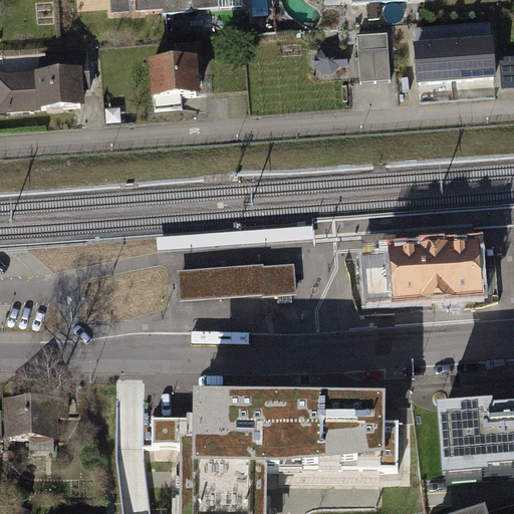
[(165,0),(138,0),(139,16),(167,14),(165,0)]
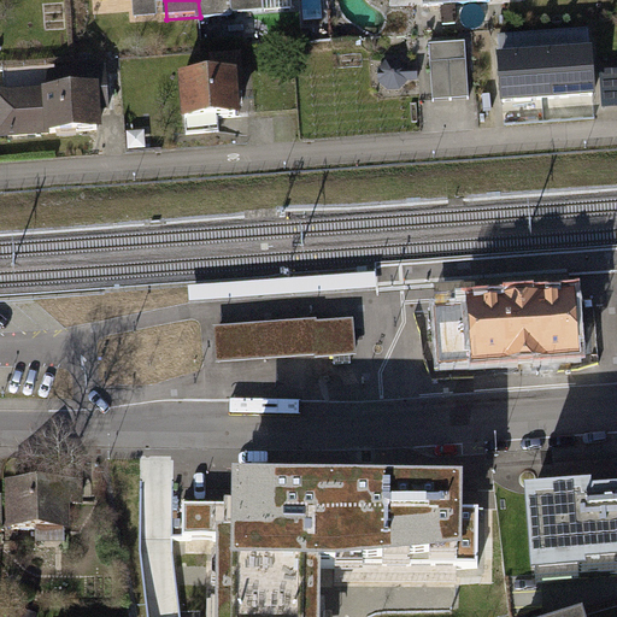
[(231,0),(199,0),(200,21),(234,19),(231,0)]
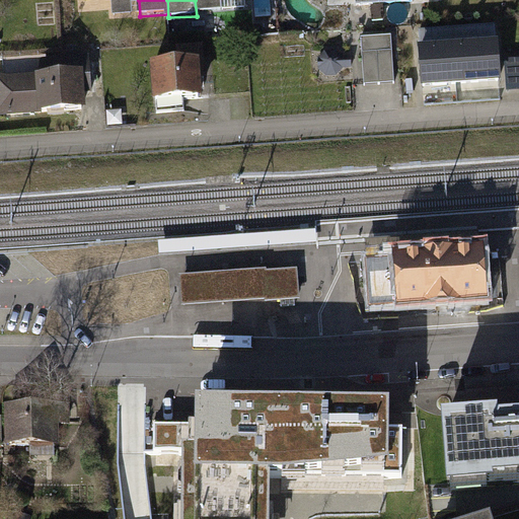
[(498,28),(422,33),(426,91),(502,86),(498,28)]
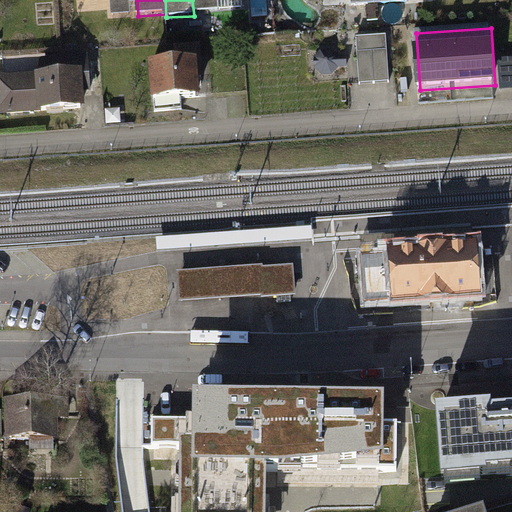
[(388,38),(358,39),(361,85),(391,84),(388,38)]
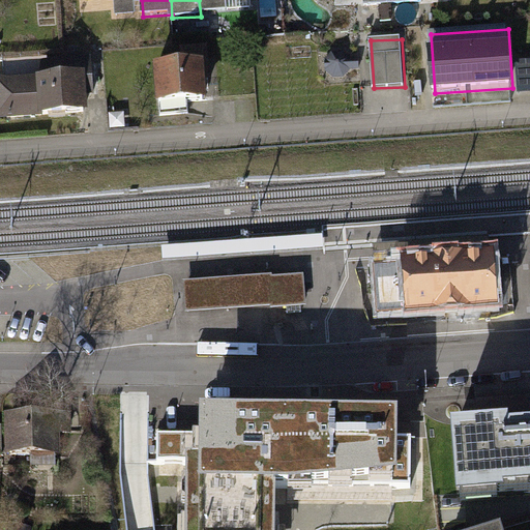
[(212,82),(209,51),(185,53),(187,69),(158,71),(162,117),(190,115),(189,107),(208,105),(206,82),(212,82)]
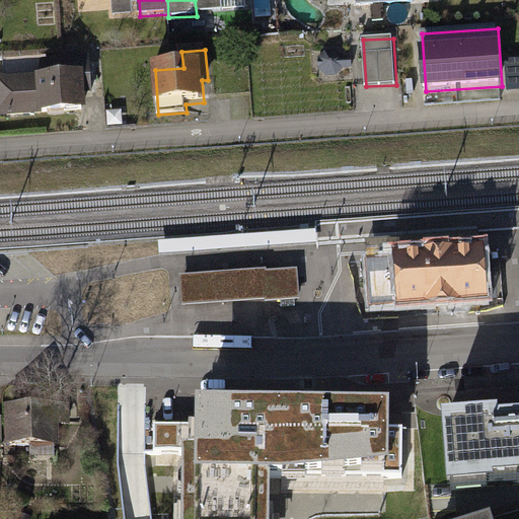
[(354,70),(353,59),(345,60),(338,54),(327,54),(320,60),(321,71),(328,77),(340,77),(346,71),(354,70)]
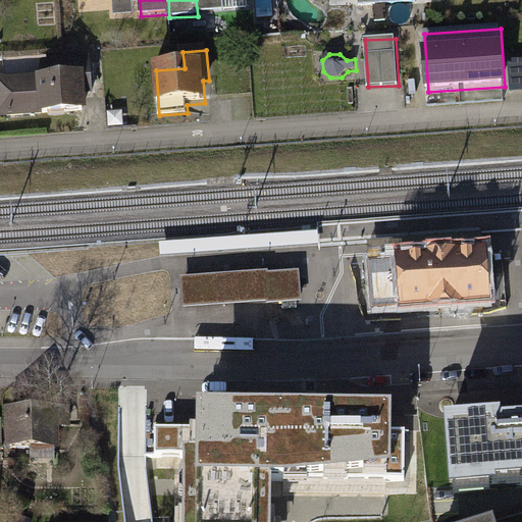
[(521,92),(521,58),(508,60),(510,93),(521,92)]
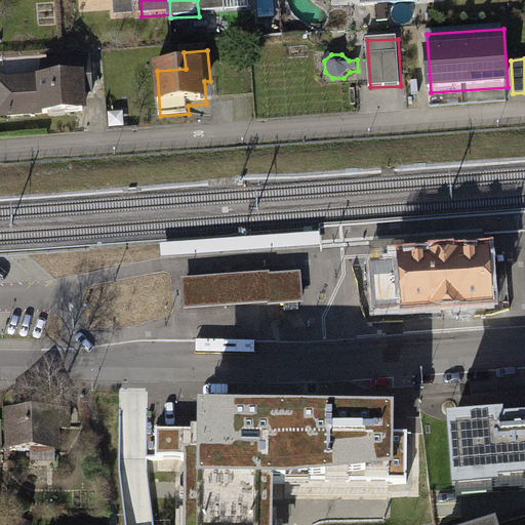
[(45,79),(1,83),(0,83),(0,101),(5,105),(6,118),(86,111),(84,95),(94,94),(91,62),(54,66),(45,75),(45,79)]
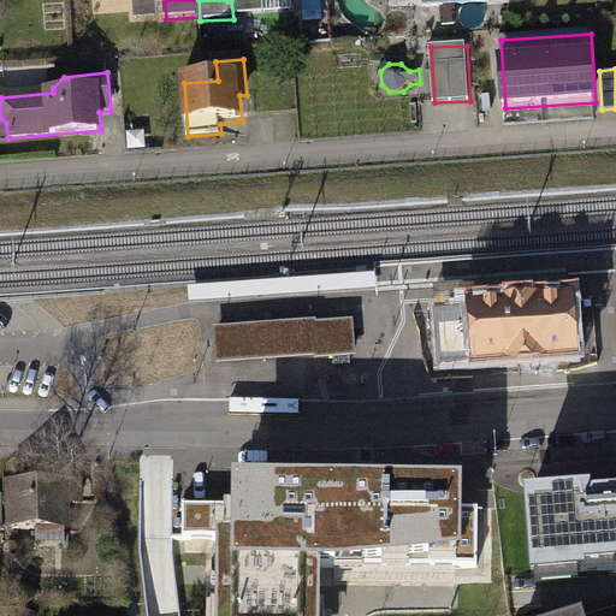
[(373,272),(189,285),(190,301),(374,288),(373,272)]
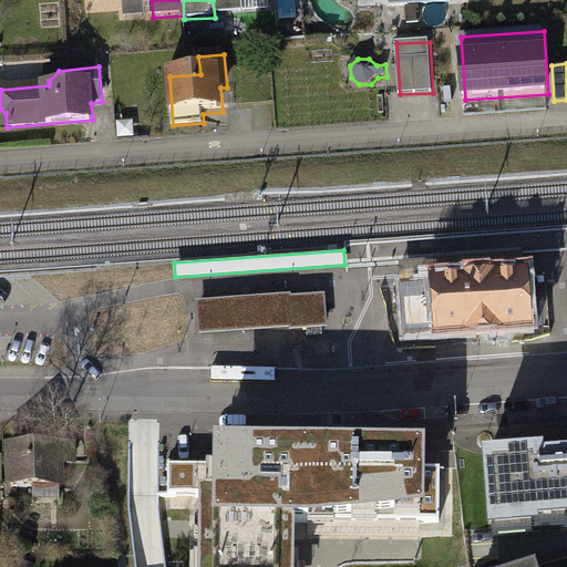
[(401,267),(402,289),(426,287),(474,285),(473,276),(504,274),(505,281),(527,280),(526,258),(401,267)]
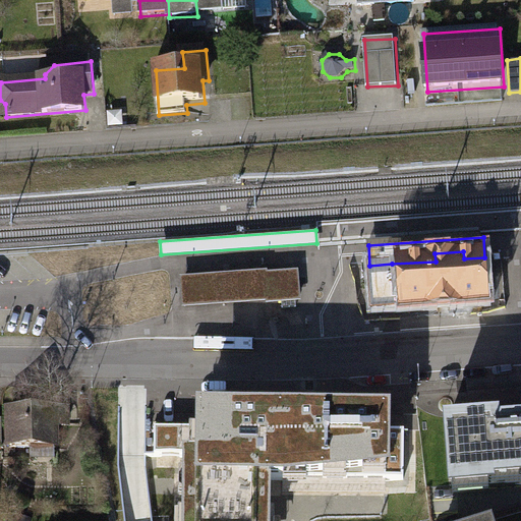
[(392,264),(369,266),(373,313),(488,305),(484,257),(464,258),(463,251),(435,253),(436,262),(392,264)]
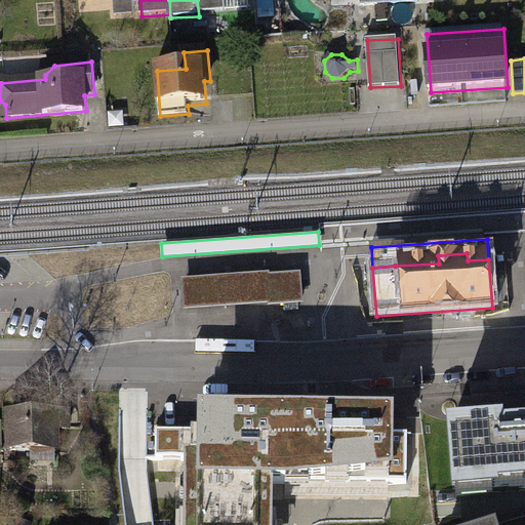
[(272,277),(185,284),(188,313),(271,307),(271,310),(286,309),(299,308),(305,307),(303,277),(272,280),(272,277)]
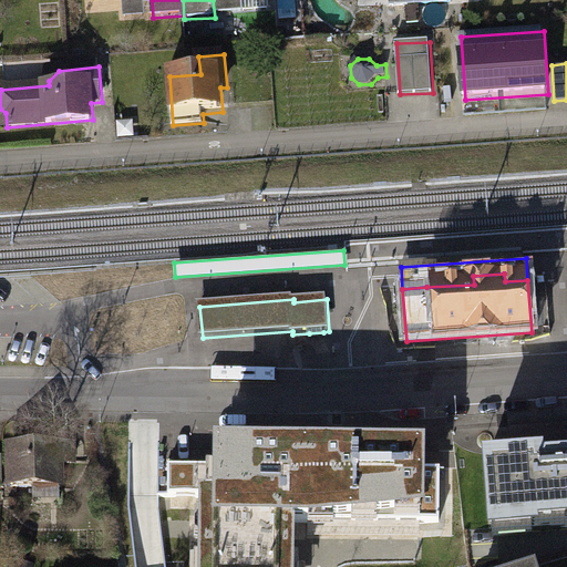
[(88,441),(8,442),(8,459),(2,459),(2,455),(0,454),(0,484),(63,484),(63,463),(88,463),(88,441)]
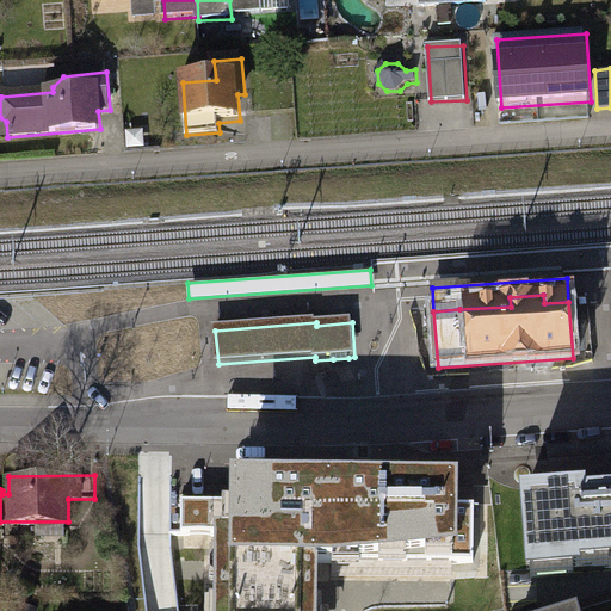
[(184,518),(312,518),(312,561),(450,562),(450,486),(238,485),(238,507),(184,506),(184,518)]
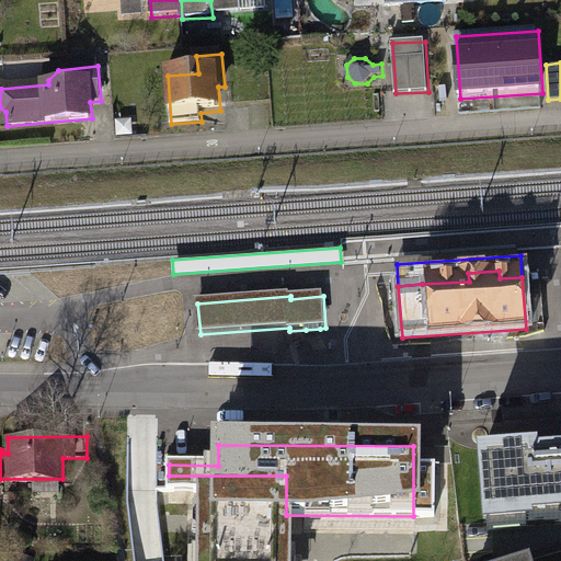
[(560,450),(530,454),(530,449),(478,453),(483,514),(522,512),(522,506),(560,503),(560,450)]
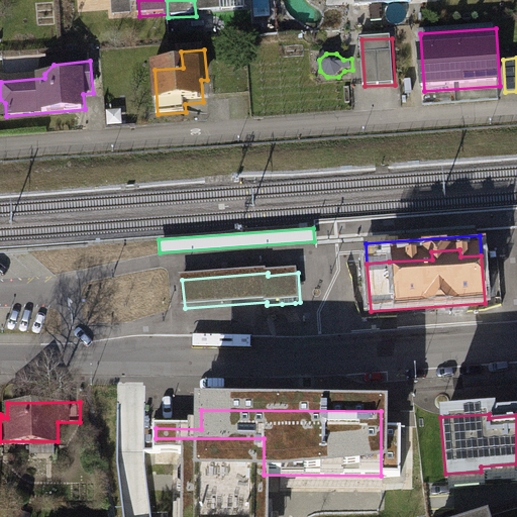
[(156,453),(185,453),(185,516),(263,516),(264,475),(264,438),(156,438),(156,453)]
